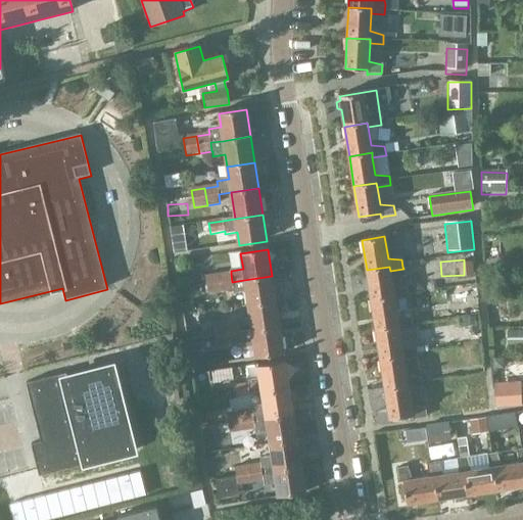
[(392,289),(390,271),(389,267),(367,270),(371,300),(393,296),(394,300),(408,298),(407,290),(392,289)]
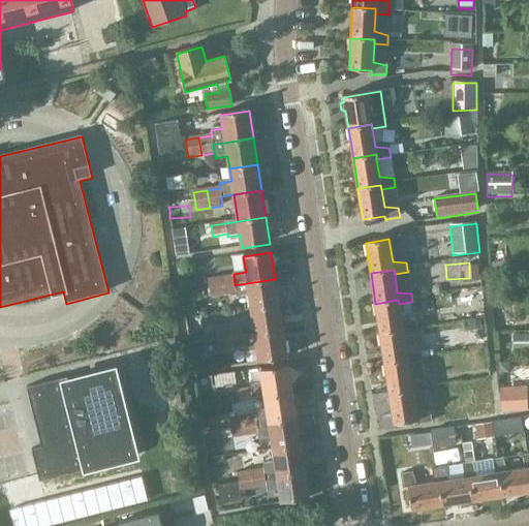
[(251,310),(279,306),(275,279),(247,283),(235,285),(234,277),(221,279),(223,296),(236,294),(237,298),(249,297),(251,310)]
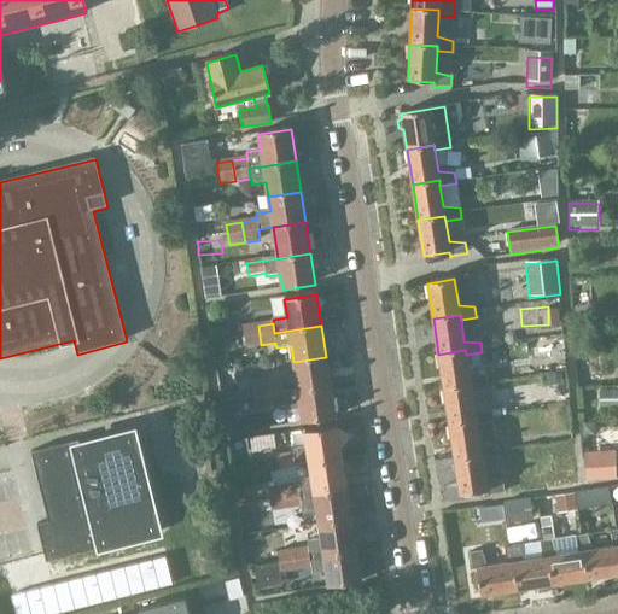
[(245,348),(261,345),(258,326),(243,328),(245,348)]
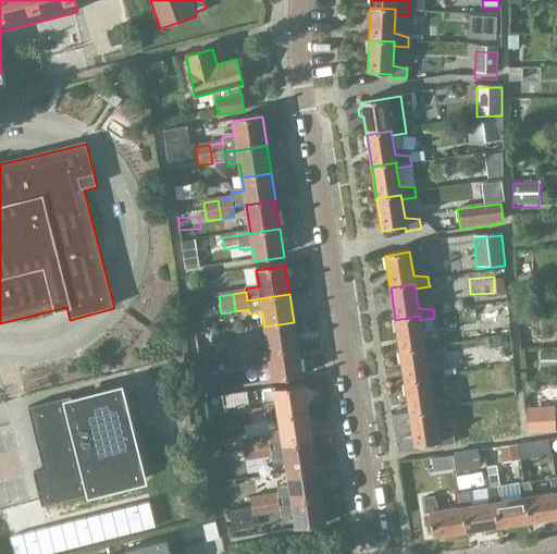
[(423,340),(420,320),(419,316),(395,320),(400,352),(424,347),(425,353),(440,351),(437,341),(423,340)]
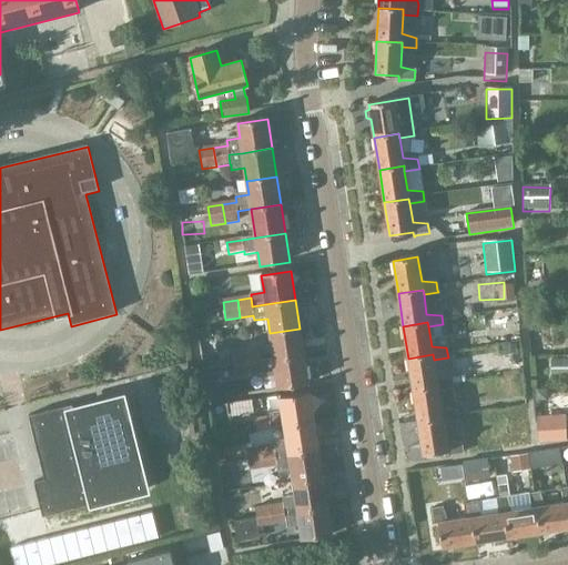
[(274,361),(304,356),(300,329),(270,333),(273,351),(274,360),(274,361)]
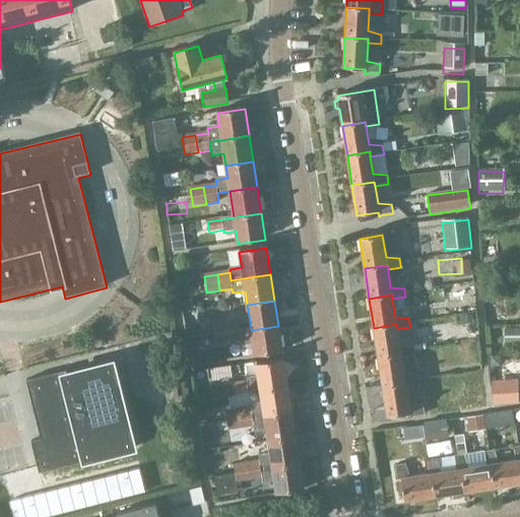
[(251,329),(239,331),(238,323),(225,325),(228,342),(235,341),(236,347),(253,345),(255,357),(282,352),(278,326),(251,330),(251,329)]
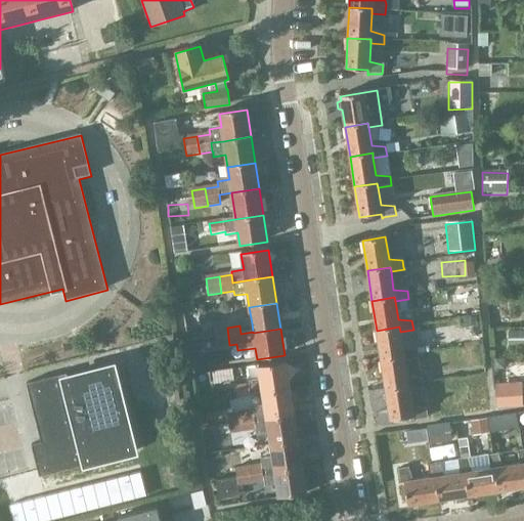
[(402,349),(400,332),(399,327),(377,331),(381,360),(403,357),(404,361),(418,359),(417,350),(402,349)]
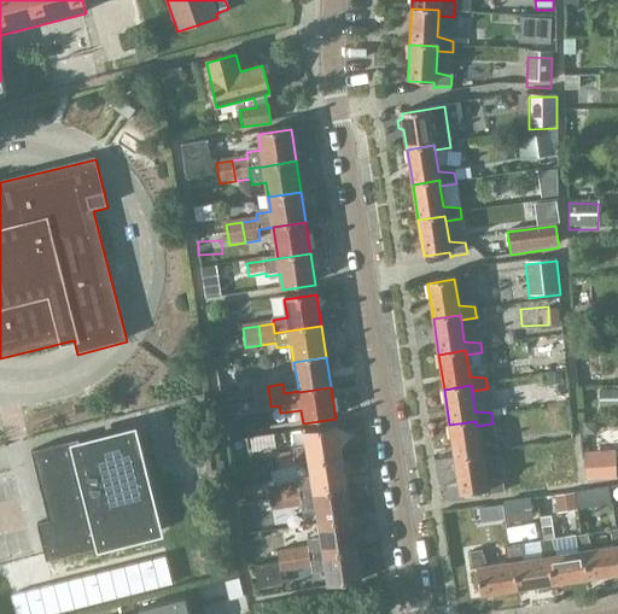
[(255,409),(270,407),(268,386),(252,389),(255,409)]
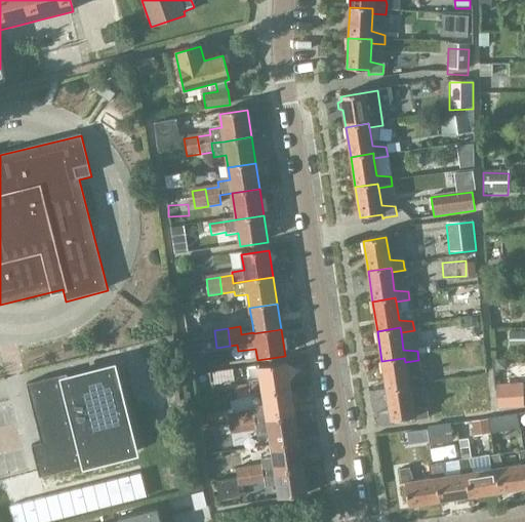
[(408,379),(405,362),(404,358),(381,361),(386,391),(409,388),(410,392),(423,390),(421,380),(408,379)]
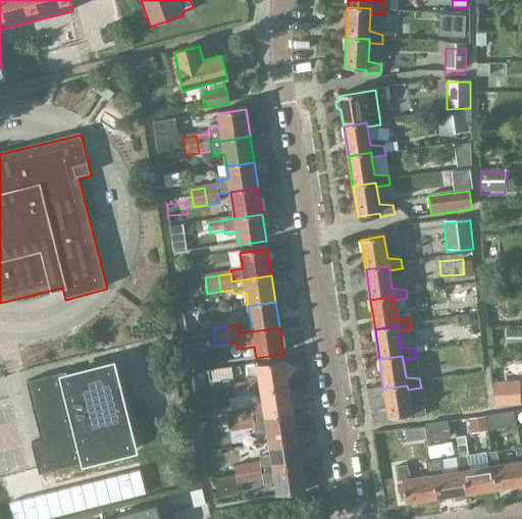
[(258,366),(259,378),(248,380),(248,384),(233,386),(236,397),(249,395),(262,393),(289,388),(284,362),(258,366)]
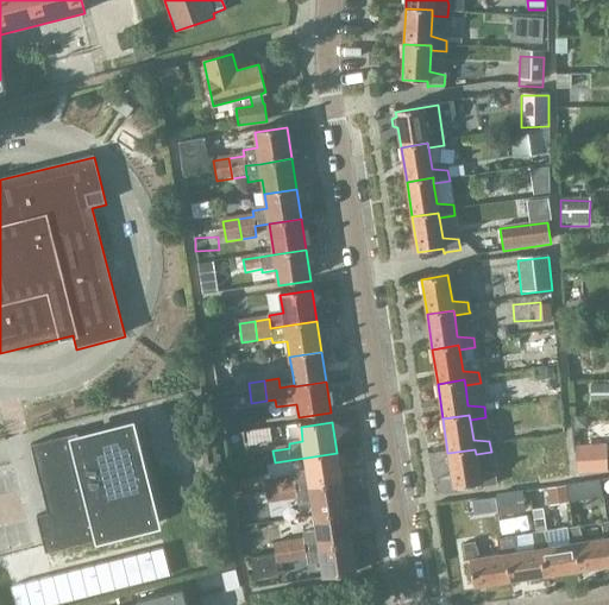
[(77,435),(30,447),(46,510),(48,515),(36,518),(45,555),(158,527),(132,426),(79,440),(77,435)]
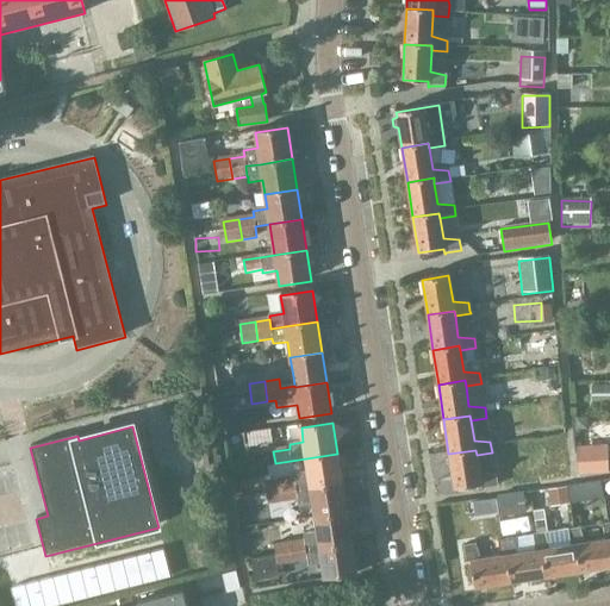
[(479,475),(477,455),(475,450),(448,454),(454,489),(479,486),(480,492),(481,492),(481,489),(497,487),(496,476),(479,475)]
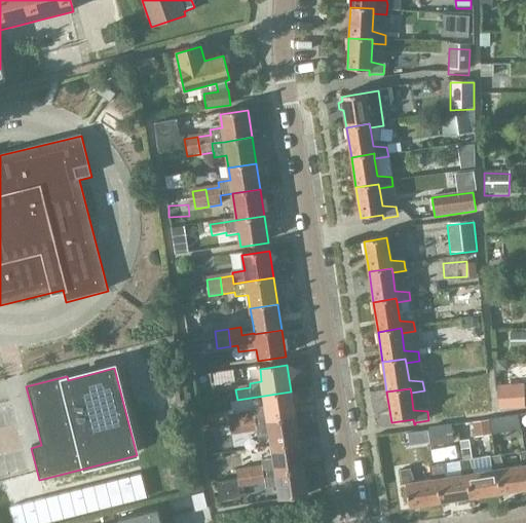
[(523,409),(523,397),(523,390),(497,391),(498,410),(523,409)]
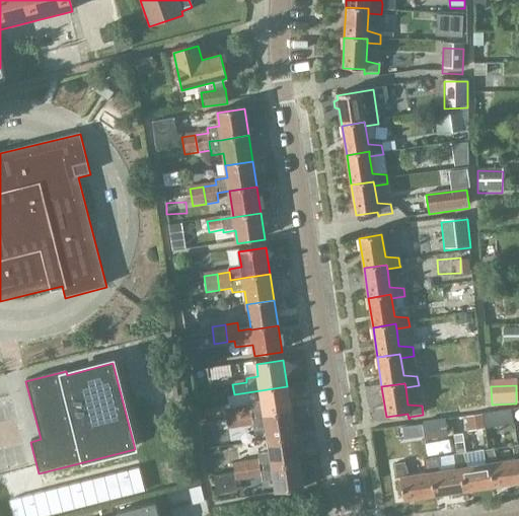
[(251,418),(291,413),(287,386),(261,390),(262,402),(250,403),(251,410),(250,410),(251,418)]
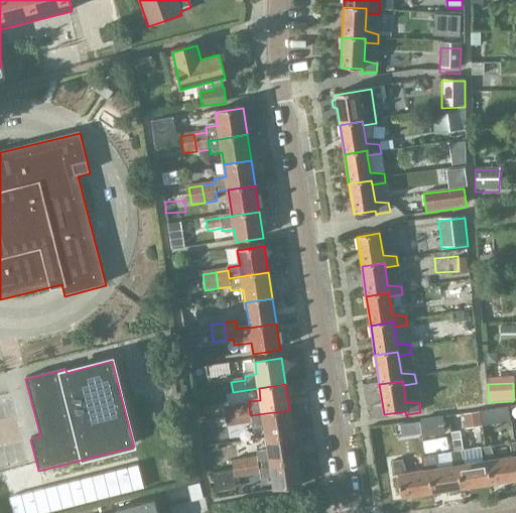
[(459,408),(469,407),(468,386),(458,386),(459,408)]
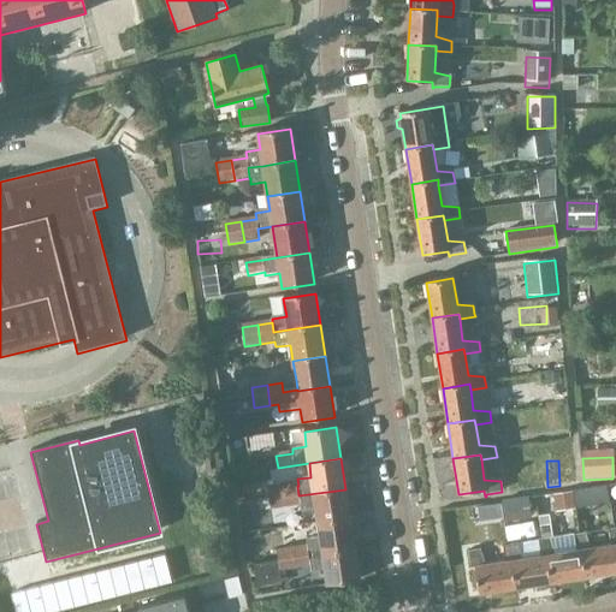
[(285,507),(301,505),(298,495),(297,486),(283,488),(285,507)]
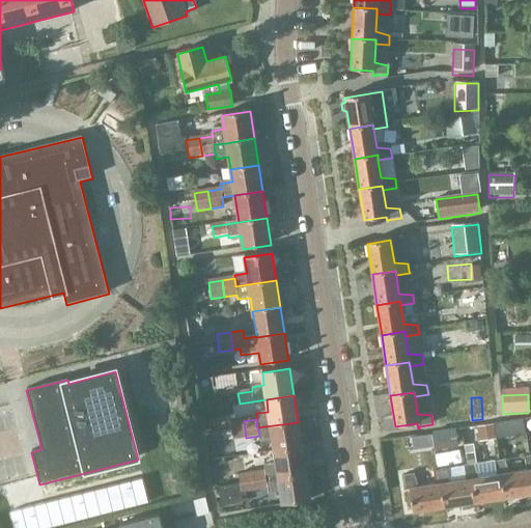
[(232,440),(246,438),(244,421),(230,423),(232,440)]
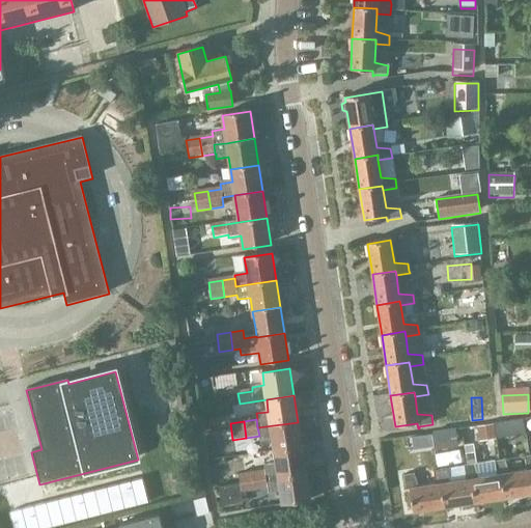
[(274,452),(302,448),(298,422),(257,427),(259,436),(260,442),(272,440),(274,452)]
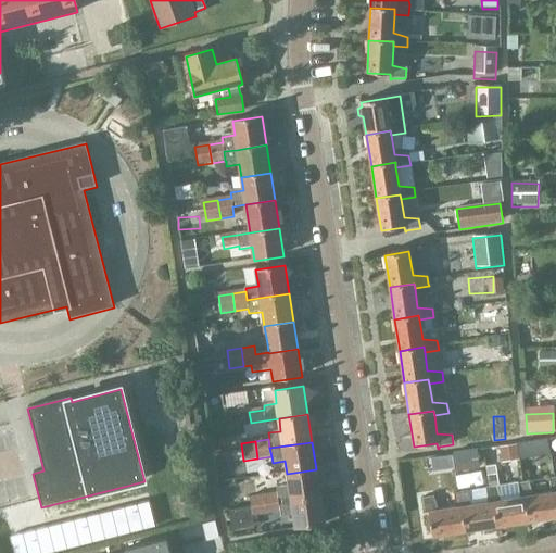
[(320,498),(316,469),(287,474),(289,487),(277,489),(277,494),(278,503),(291,501),(320,498)]
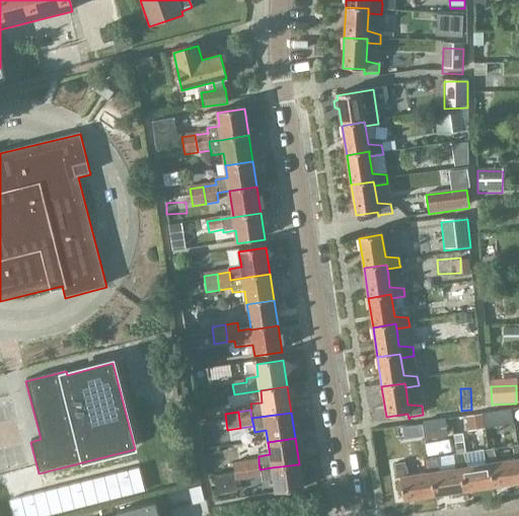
[(518,464),(518,460),(514,461),(497,463),(492,450),(483,452),(485,465),(490,465),(493,488),(518,483),(518,464)]
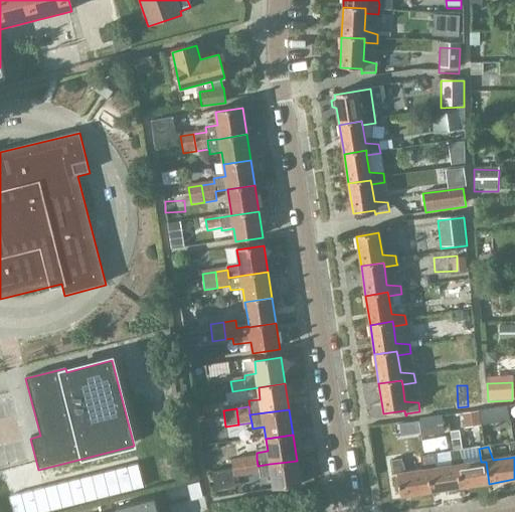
[(464,465),(460,454),(459,452),(450,453),(452,467),(456,466),(460,488),(489,484),(486,462),(481,462),(464,465)]
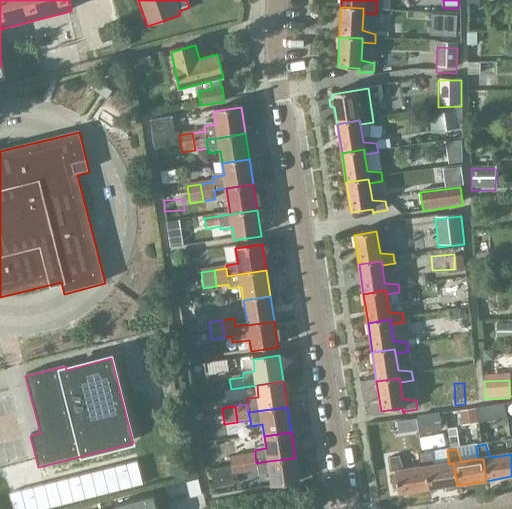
[(453,463),(449,464),(432,466),(427,453),(418,455),(420,468),(424,468),(428,490),(457,485),(453,463)]
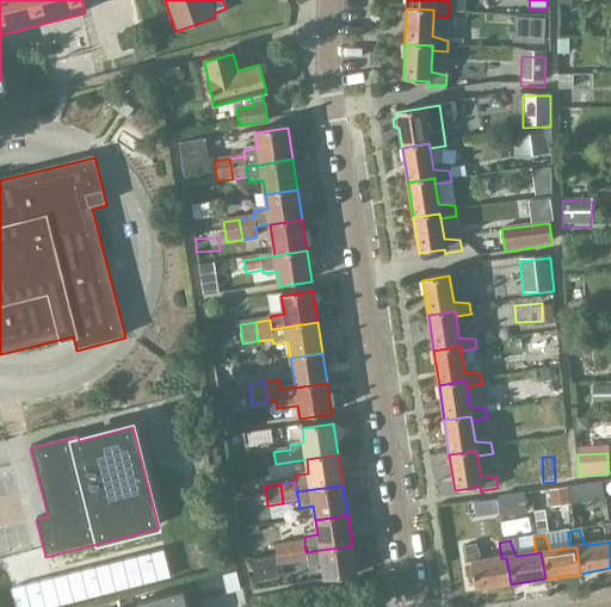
[(322,567),(325,581),(357,576),(352,546),(320,550),(306,552),(304,543),(289,545),(292,564),(308,562),(309,569),(322,567)]
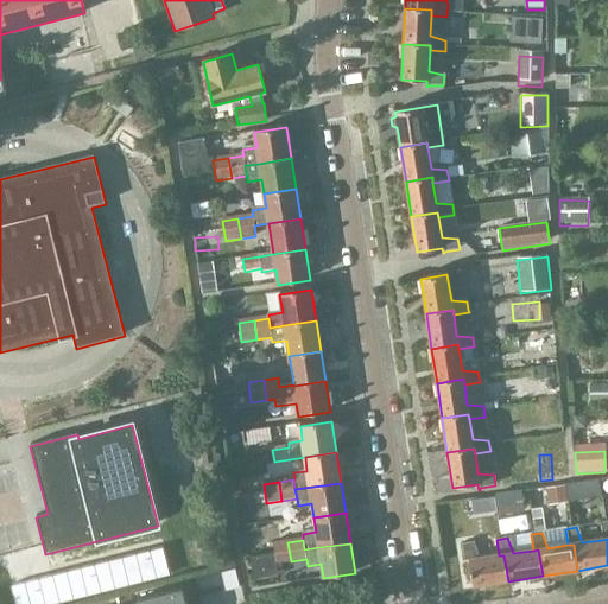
[(276,564),(291,561),(287,542),(273,545),(276,564)]
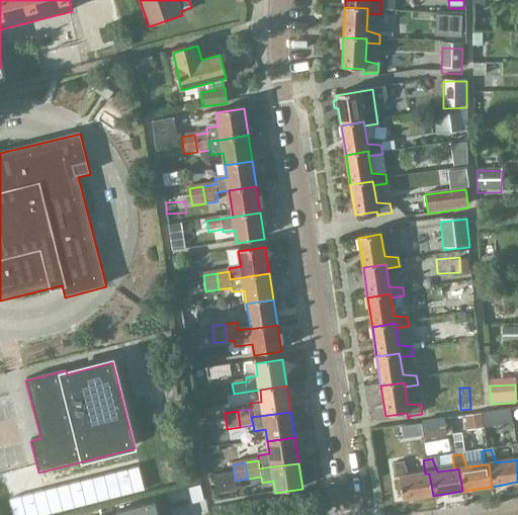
[(429,474),(425,474),(408,477),(403,463),(393,464),(396,479),(393,479),(394,480),(400,479),(403,500),(433,496),(429,474)]
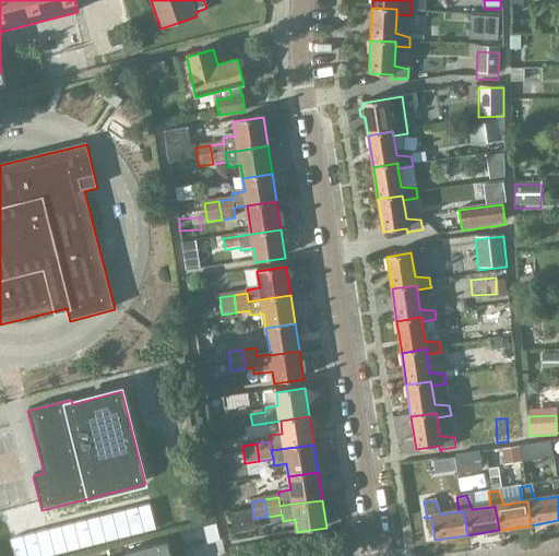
[(49,555),(105,542),(98,517),(0,541),(0,555),(49,555)]
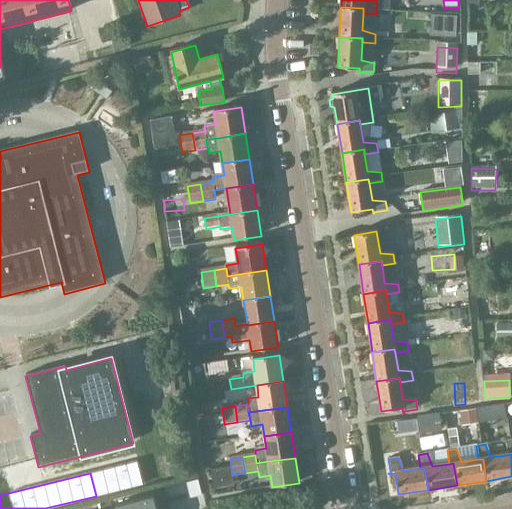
[(156,508),(153,497),(115,506),(115,508),(156,508)]
